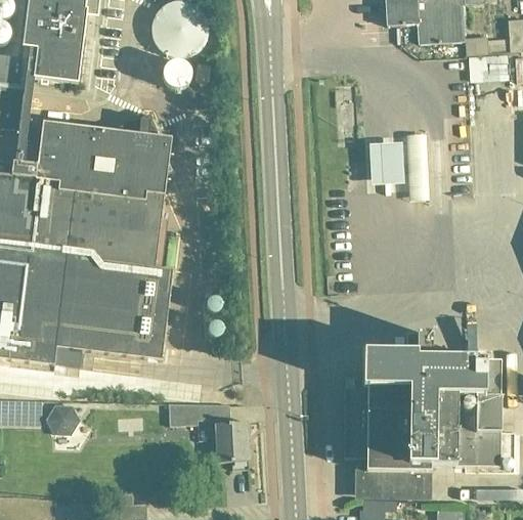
[(29,47),(28,60),(0,56),(0,126),(19,129),(27,72),(32,73),(32,77),(78,82),(87,8),(85,7),(86,0),(28,0),(22,46),(29,47)]
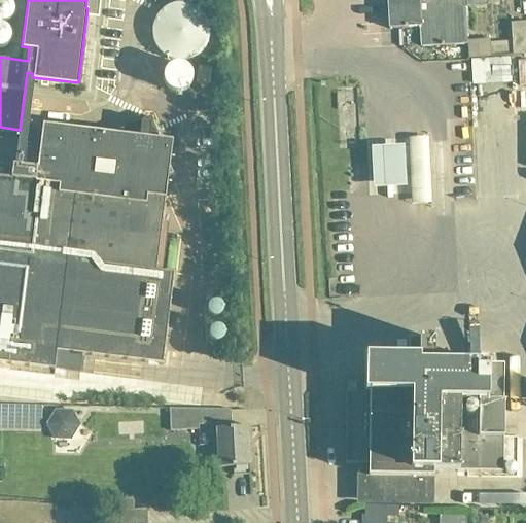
[(171,1),(166,3),(160,7),(154,14),(152,22),(151,30),(153,39),(159,47),(167,54),(175,56),(183,57),(190,55),(198,51),(204,43),(207,36),(209,29),(208,21),(205,13),(199,6),(190,1),(187,0),(173,0),(171,1)]
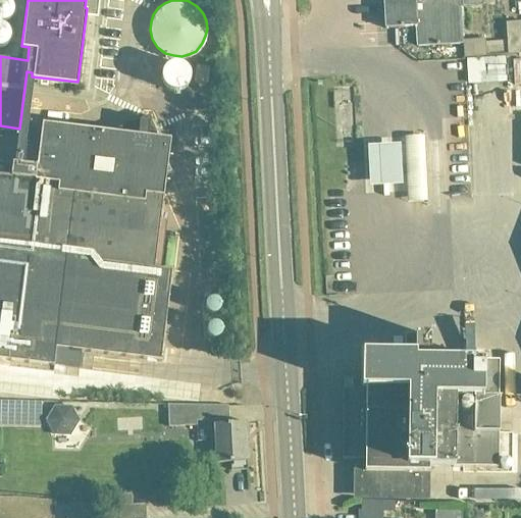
[(383,0),(384,24),(415,23),(417,43),(462,40),(459,0),(383,0)]
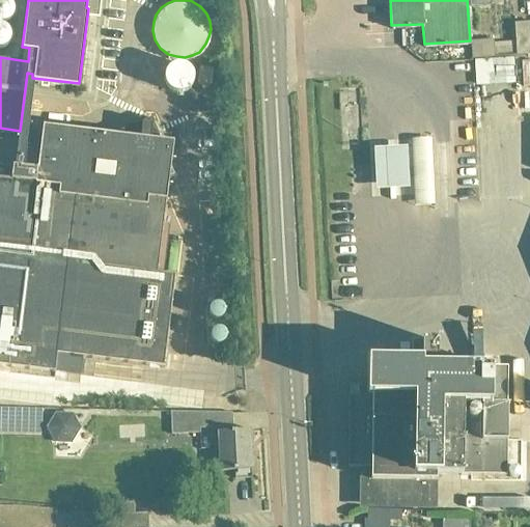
[(211,82),(213,64),(198,62),(196,80),(211,82)]
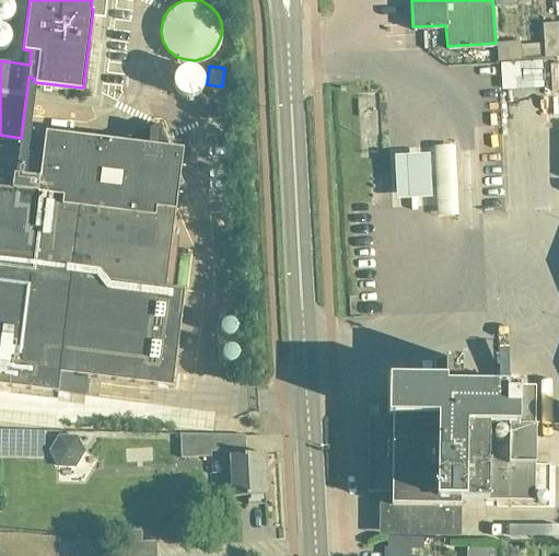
[(223,120),(225,106),(200,103),(198,116),(223,120)]
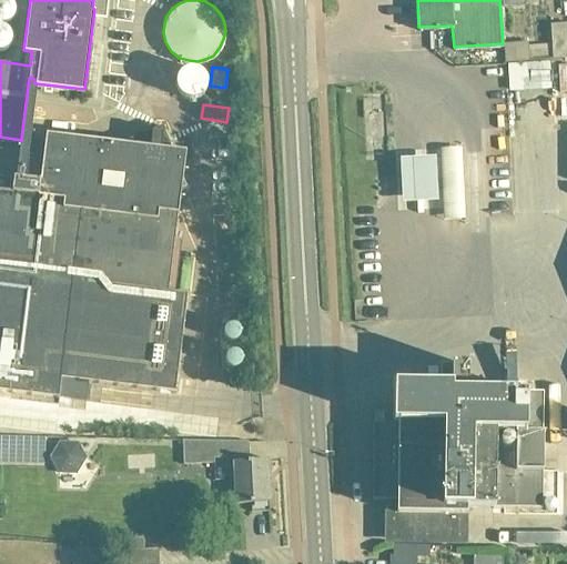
[(0,386),(58,394),(61,374),(174,388),(186,290),(168,288),(176,211),(178,211),(185,148),(170,145),(161,122),(121,139),(46,130),(39,178),(0,172),(0,386)]
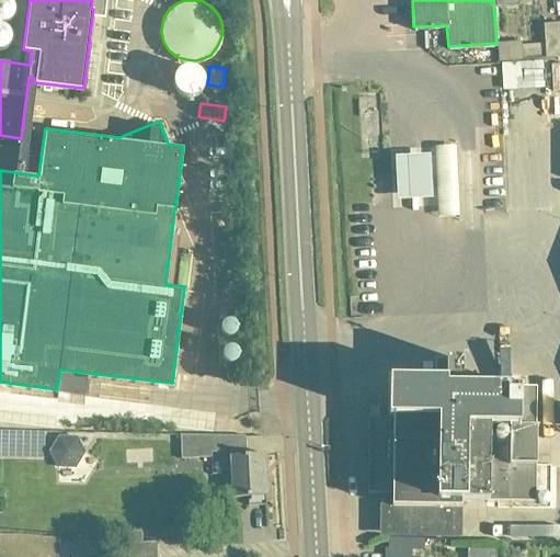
[(395,331),(393,417),(367,416),(368,490),(380,490),(380,504),(460,506),(460,501),(465,501),(465,499),(535,500),(536,423),(520,422),(520,384),(490,383),(491,333),(395,331)]
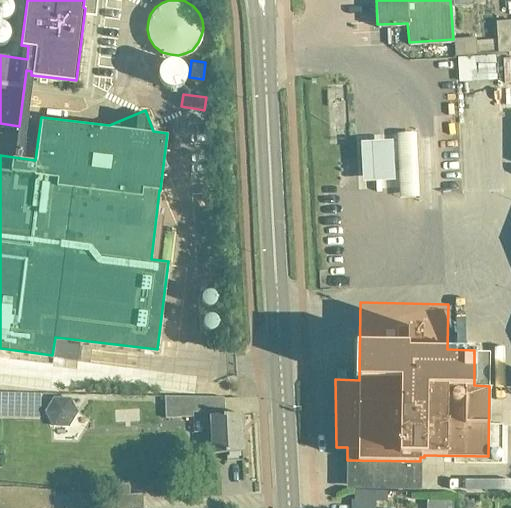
[(192,409),(190,394),(190,392),(165,392),(165,412),(192,413),(192,409)]
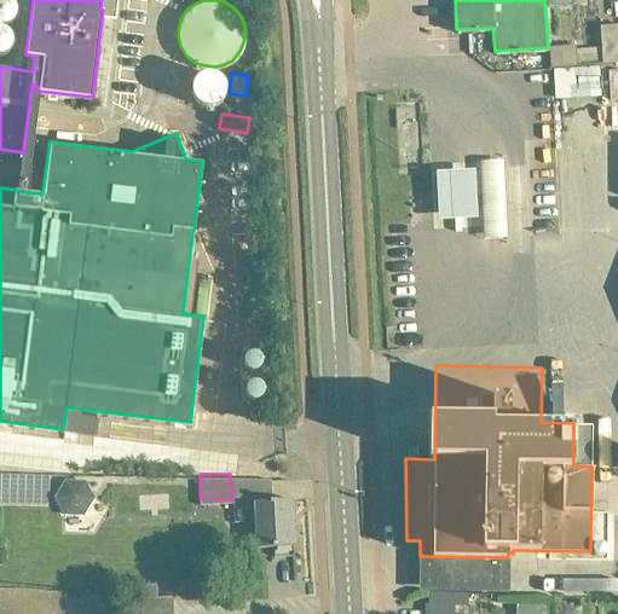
[(82,510),(93,494),(84,478),(64,476),(55,493),(64,510),(82,510)]
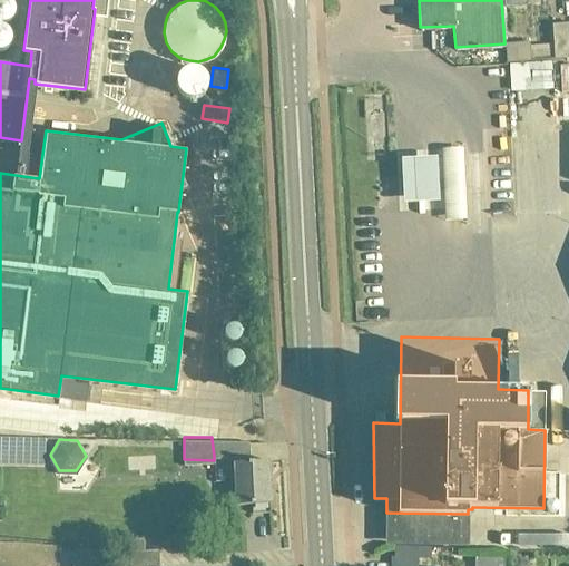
[(249,439),(212,439),(214,456),(249,454),(249,439)]
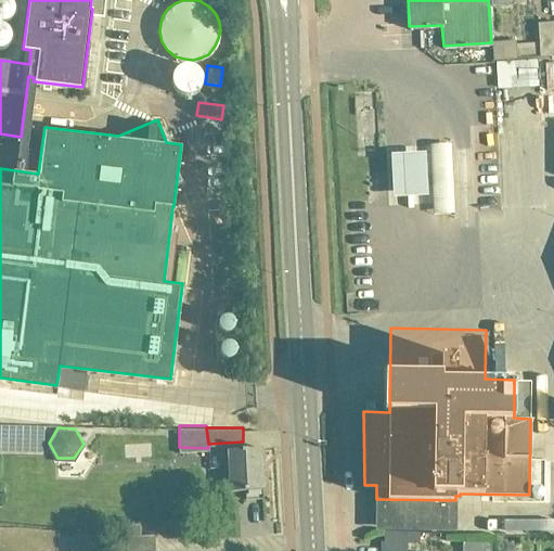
[(261,487),(263,487),(261,445),(227,447),(230,489),(245,488),(245,497),(262,496),(261,487)]
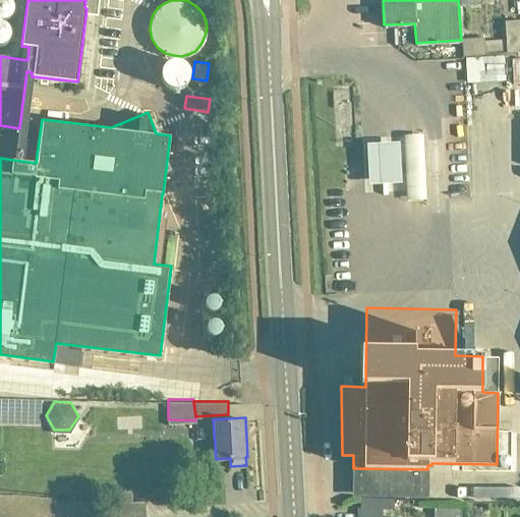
[(115,492),(115,501),(114,501),(114,516),(131,516),(132,516),(147,516),(147,500),(131,500),(131,491),(115,492)]
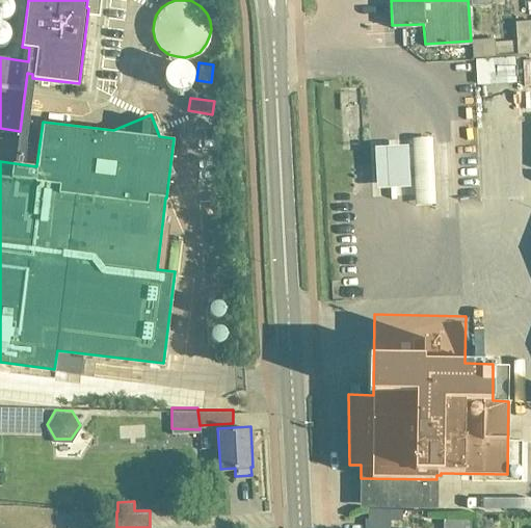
[(108,527),(109,527),(97,526),(99,508),(68,506),(65,527),(108,527)]
